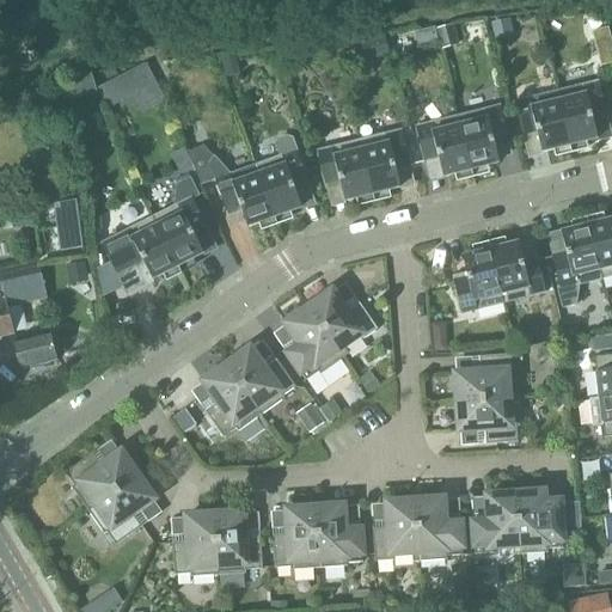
[(509,18),(490,22),(494,37),(513,34),(509,18)]
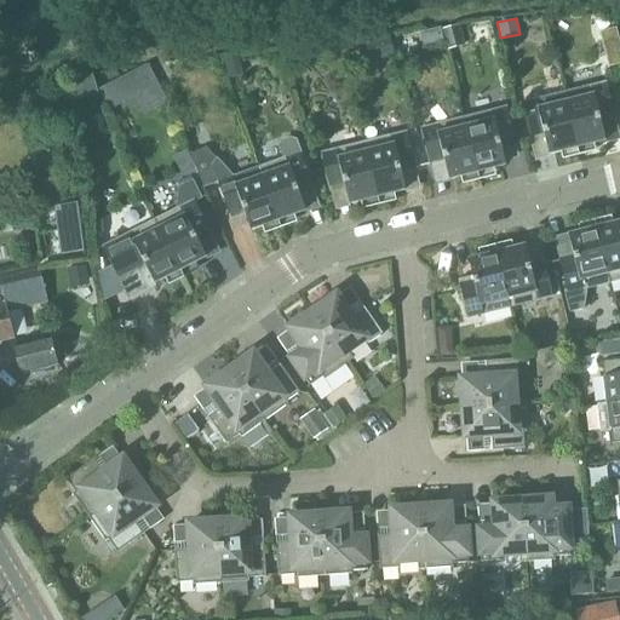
[(447,50),(464,46),(458,26),(442,29),(447,50)]
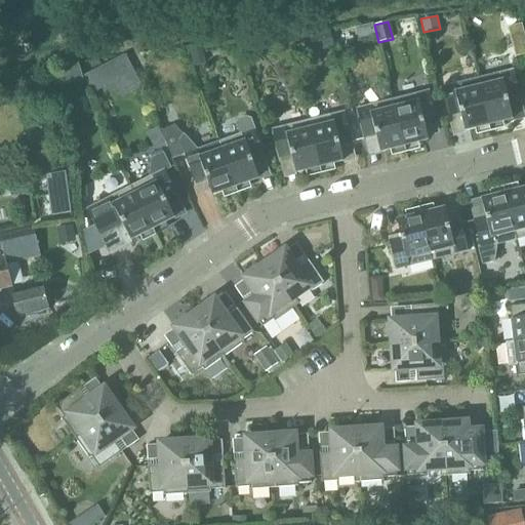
[(359,39),(374,36),(372,24),(357,26),(359,39)]
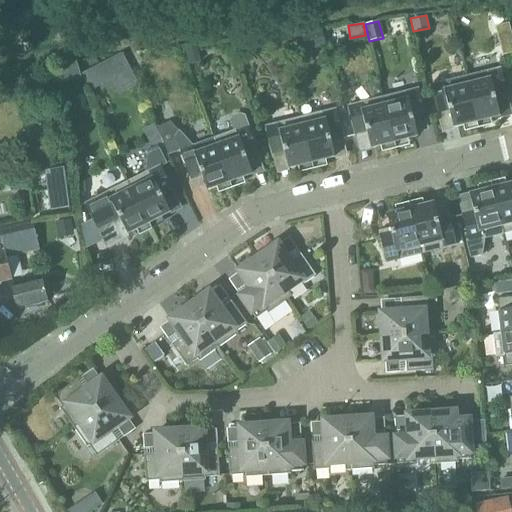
[(324,32),(302,37),(305,53),(327,48),(324,32)]
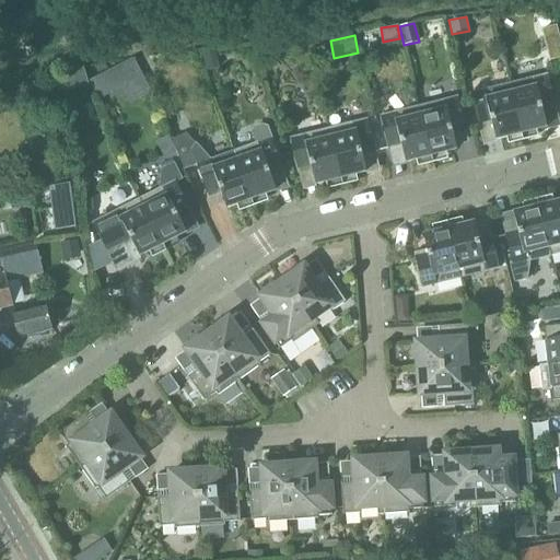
[(559,49),(557,38),(543,43),(548,65),(559,61),(559,49)]
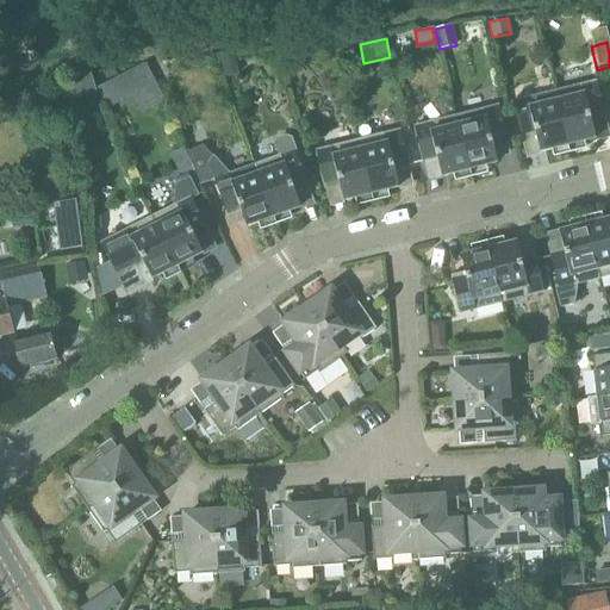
[(226,78),(240,73),(235,54),(221,58),(226,78)]
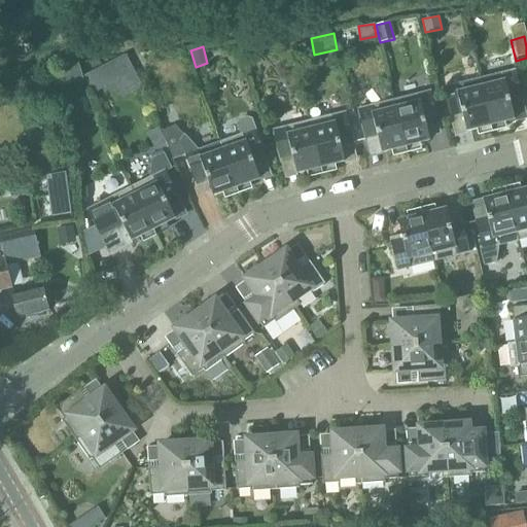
[(89,74),(83,76),(93,95),(97,93),(110,85),(101,67),(89,74)]
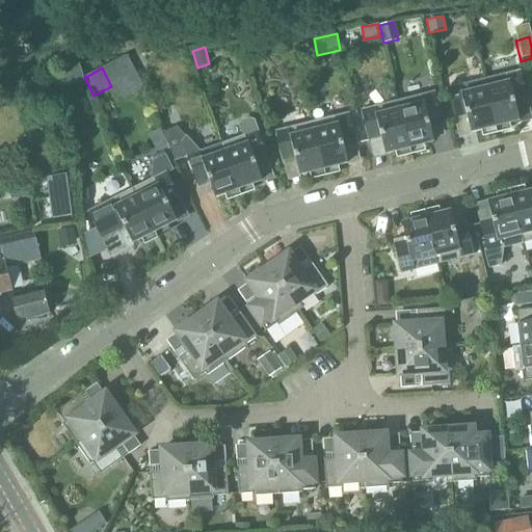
[(521,72),(484,81),(496,127),(520,122),(517,113),(530,110),(528,104),(525,91),(521,72)]
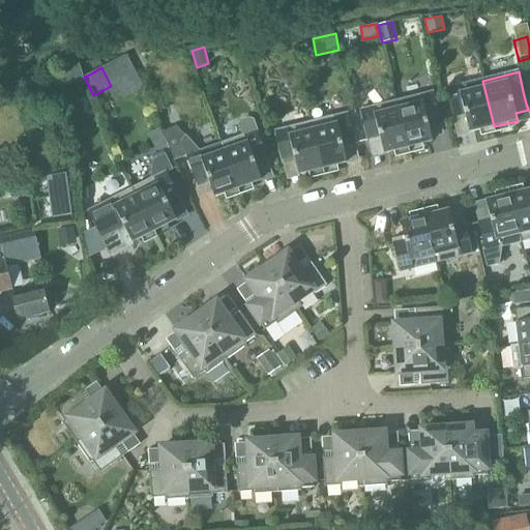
[(482,81),(445,90),(453,122),(466,119),(469,133),(494,126),(482,81)]
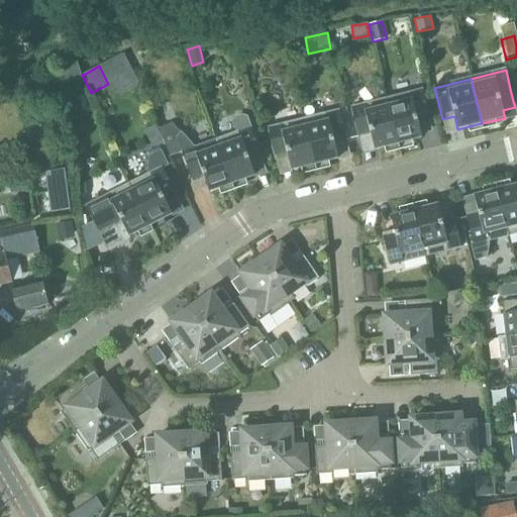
[(422,90),(389,99),(400,143),(421,138),(419,130),(432,127),(422,90)]
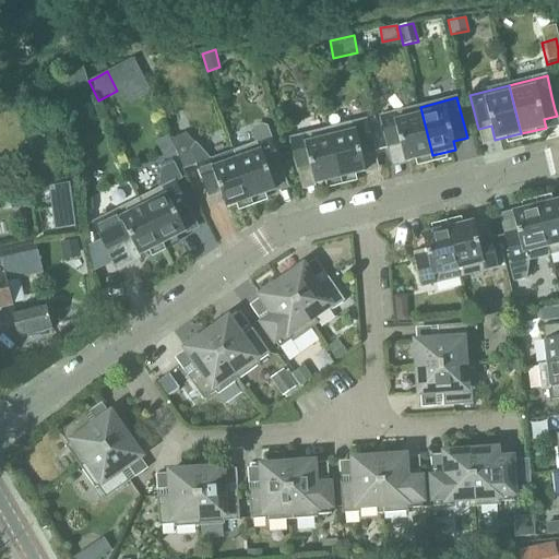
[(420,107),(380,117),(389,152),(402,149),(405,163),(432,155),(420,107)]
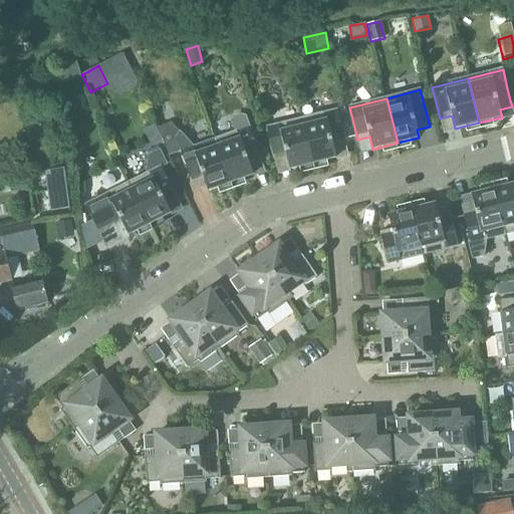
[(316,164),(337,159),(334,145),(345,142),(338,111),(304,119),(316,164)]
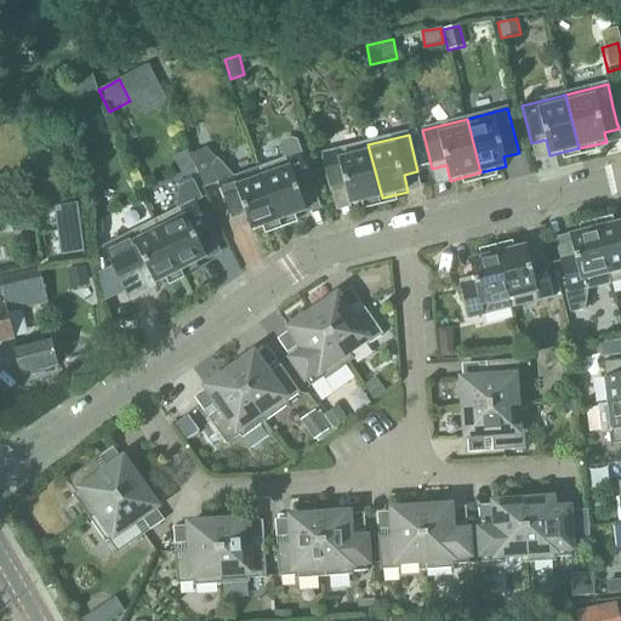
[(281,222),(308,212),(302,197),(315,192),(303,155),(305,155),(300,141),(294,138),(284,142),(280,147),(285,160),(262,169),(281,222)]
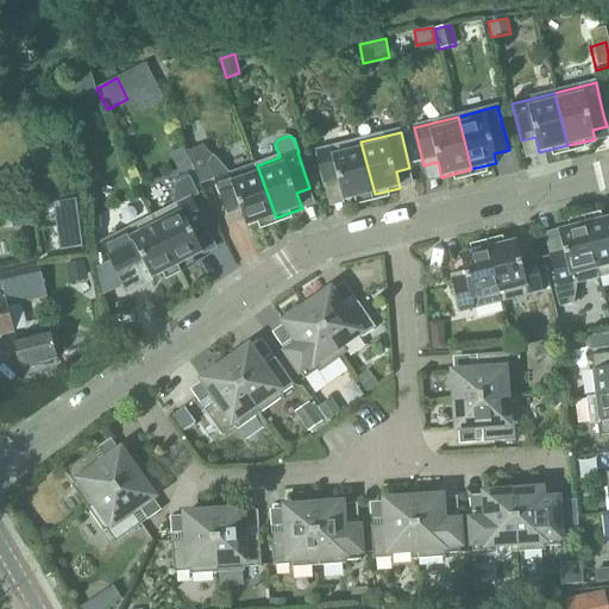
[(375,194),(360,142),(318,152),(327,189),(340,186),(345,201),(375,194)]
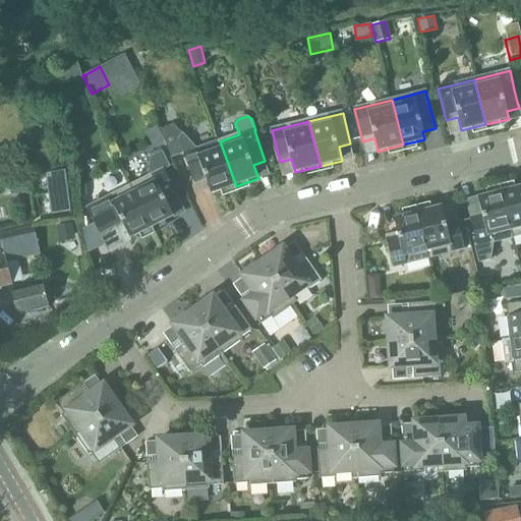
[(198,150),(174,125),(161,130),(167,143),(172,159),(184,155),(195,185),(208,181),(213,194),(236,186),(220,141),(198,150)]
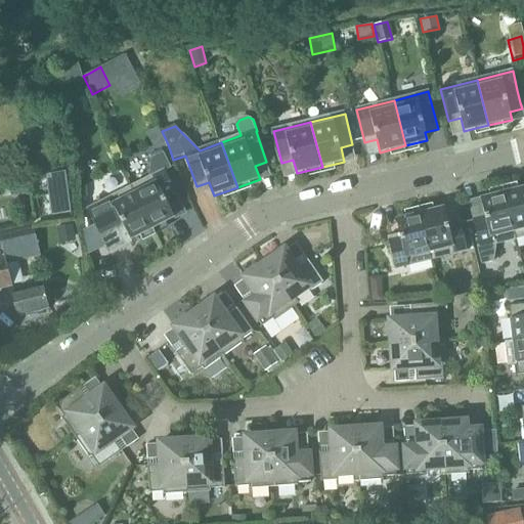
[(158,130),(146,135),(155,150),(166,145),(158,130)]
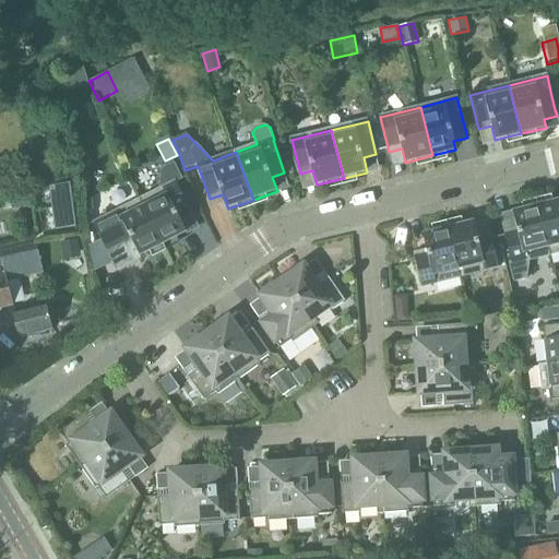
[(45,179),(57,177),(56,162),(44,163),(45,179)]
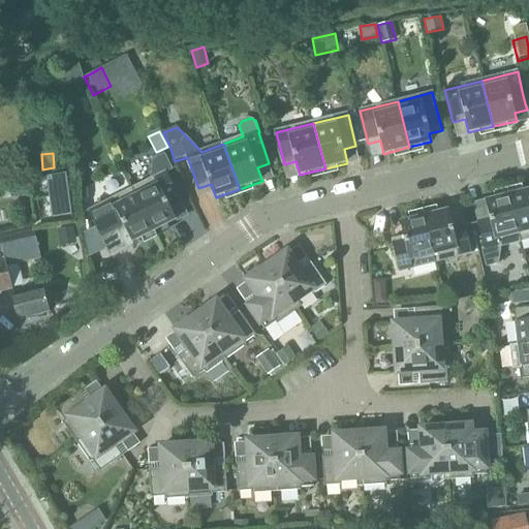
[(157,231),(178,220),(175,215),(186,209),(168,173),(175,169),(166,154),(154,160),(152,180),(135,188),(157,231)]
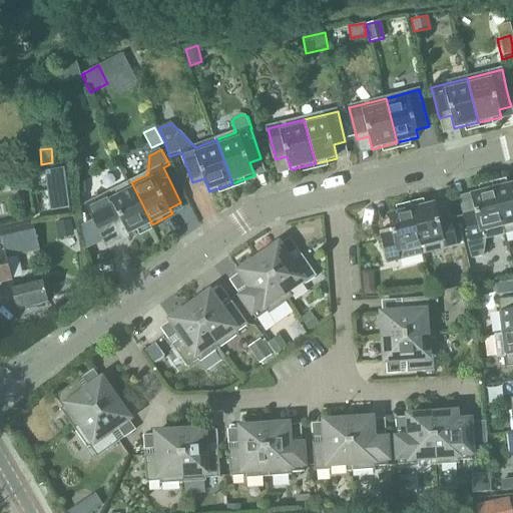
[(50,211),(73,209),(67,168),(64,169),(45,171),(50,211)]
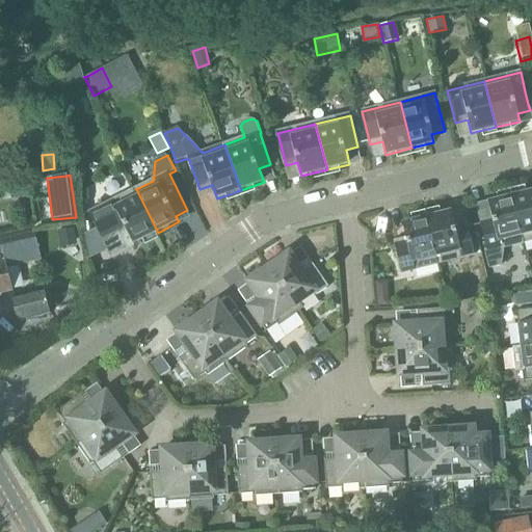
[(27,187),(10,190),(12,200),(29,196),(27,187)]
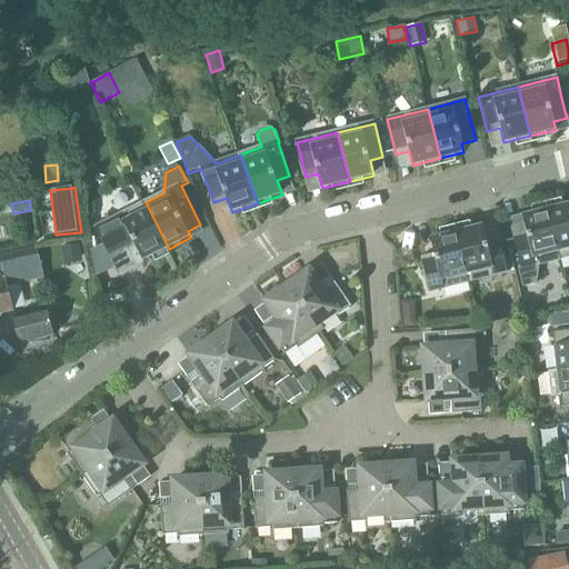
[(142,261),(169,249),(146,202),(96,228),(109,257),(116,268),(139,256),(142,261)]
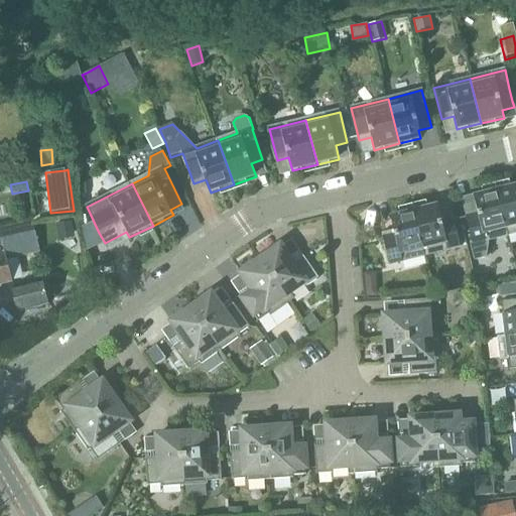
[(515,185),(498,190),(509,236),(515,234),(515,185)]
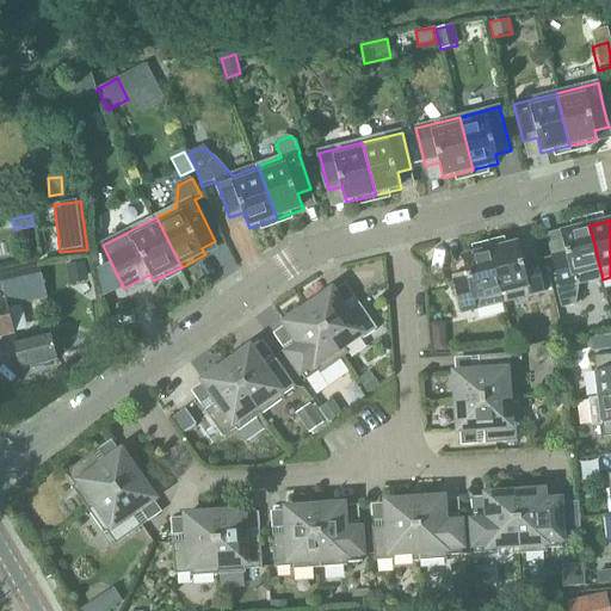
[(562,309),(578,306),(579,285),(603,279),(590,226),(562,233),(565,240),(550,244),(553,252),(561,288),(557,289),(562,309)]
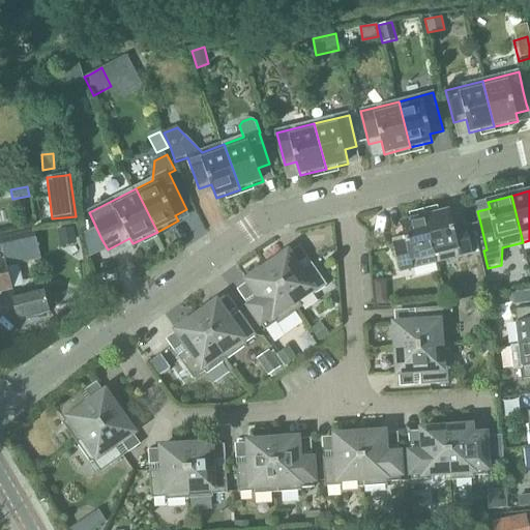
[(453,225),(449,211),(425,217),(438,264),(474,255),(466,222),(453,225)]
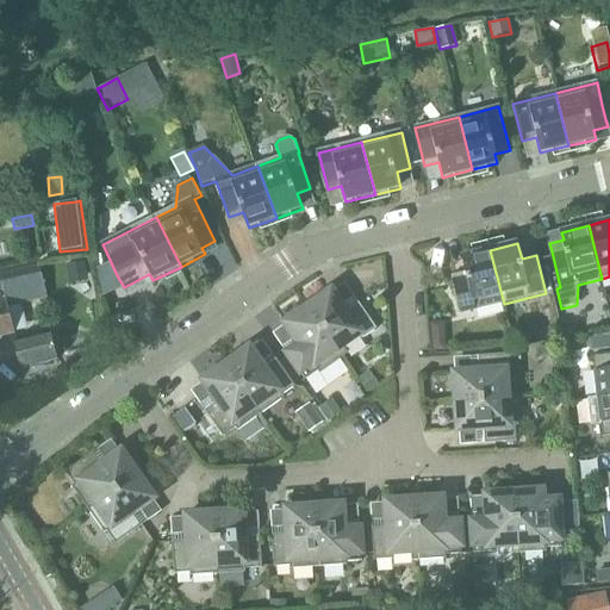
[(462,315),(504,304),(490,250),(462,256),(466,273),(452,277),(462,315)]
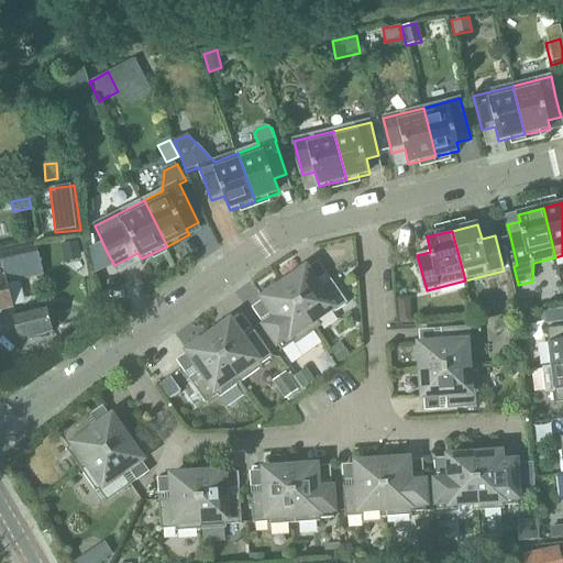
[(63,257),(79,254),(77,242),(61,245),(63,257)]
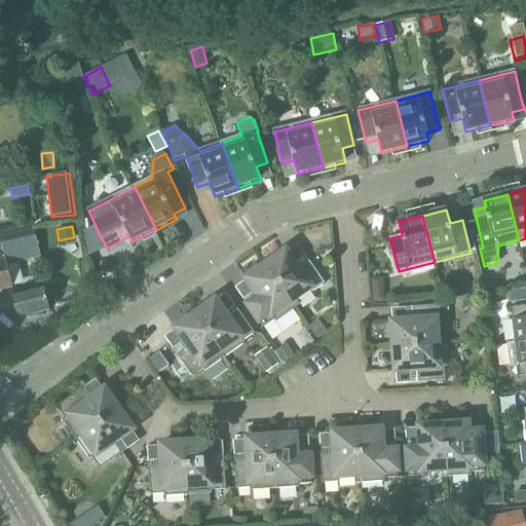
[(4,259),(0,260),(0,292),(1,292),(2,290),(12,288),(6,266),(41,258),(34,231),(8,236),(10,245),(4,246),(4,250),(2,250),(2,251),(4,258),(4,259)]
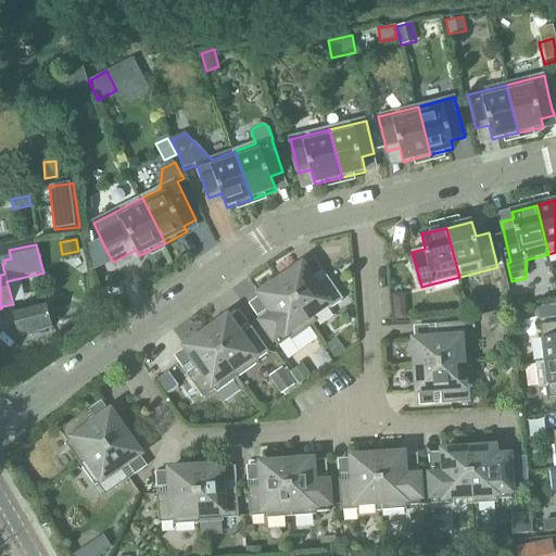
[(9,250),(0,251),(0,265),(2,265),(2,264),(4,264),(4,260),(11,258),(9,250)]
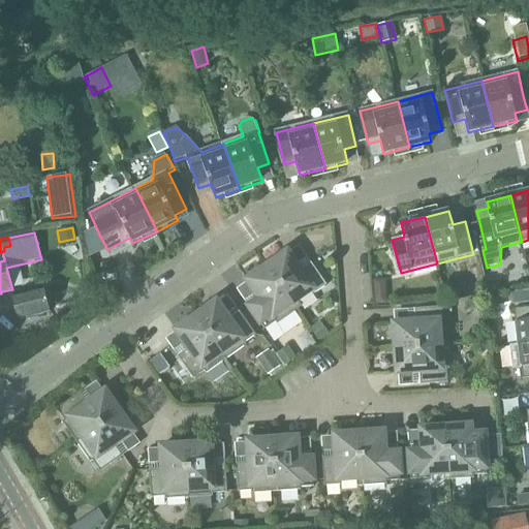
[(301,271),(288,253),(268,267),(298,310),(303,306),(299,300),(312,290),(315,294),(329,285),(312,262),(301,271)]
